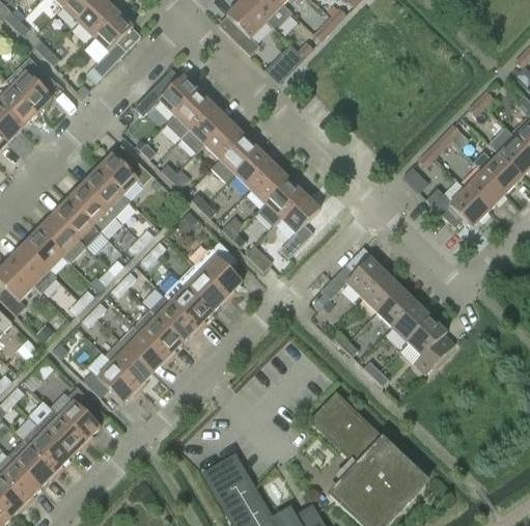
[(68,0),(62,7),(78,22),(99,0),(68,0)]
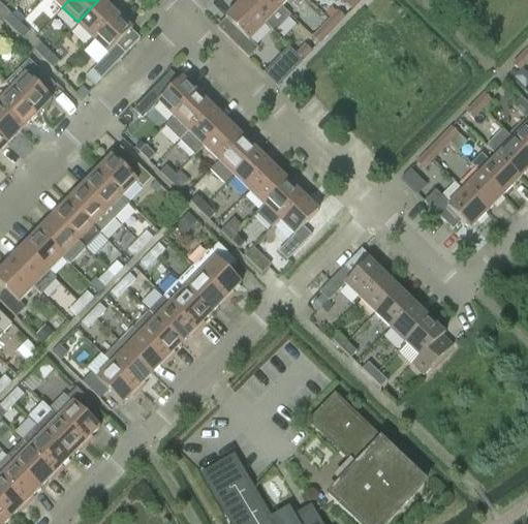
[(117,11),(104,0),(98,0),(78,22),(93,36),(117,11)]
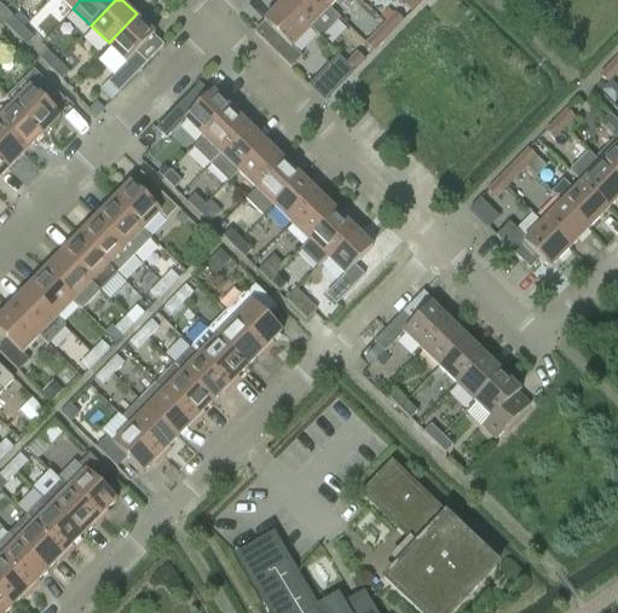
[(255,30),(293,65),(302,55),(293,45),(312,24),(313,24),(288,0),(286,0),(255,30)]
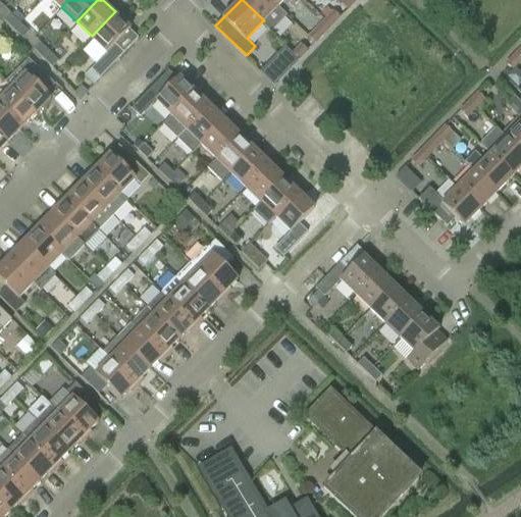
[(243,0),(264,20),(263,20),(271,28),(288,11),(279,4),(279,3),(276,0),(243,0)]
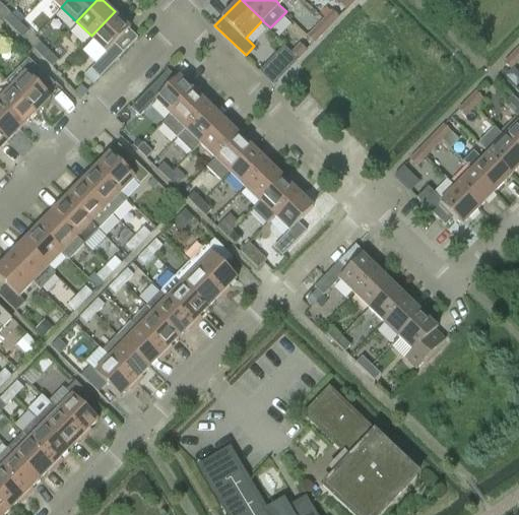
[(12,9),(6,4),(0,9),(0,14),(4,18),(5,16),(14,25),(20,18),(11,10),(12,9)]
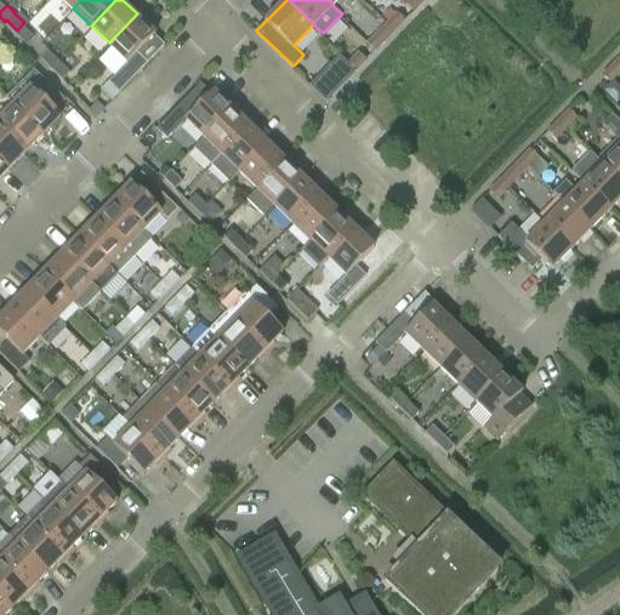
[(387,18),(397,28),(407,17),(397,9),(387,18)]
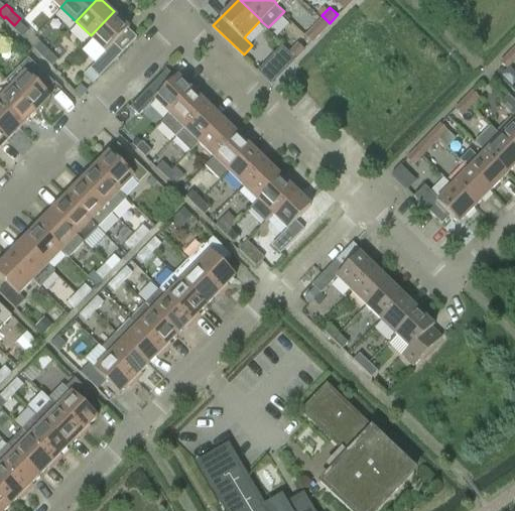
[(114,11),(91,35),(105,49),(90,66),(84,72),(94,81),(100,75),(138,35),(114,11)]
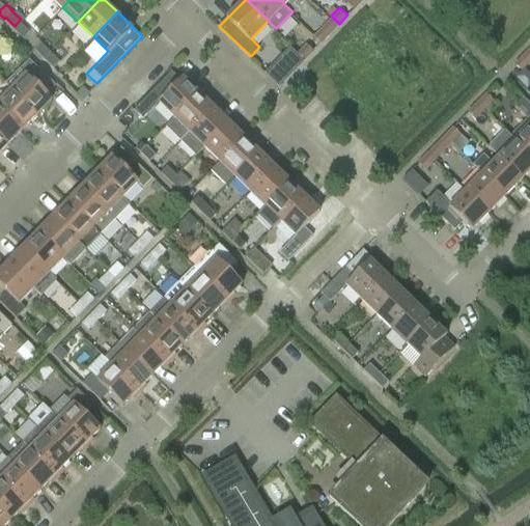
[(339,24),(331,16),(314,33),(322,42),(339,24)]
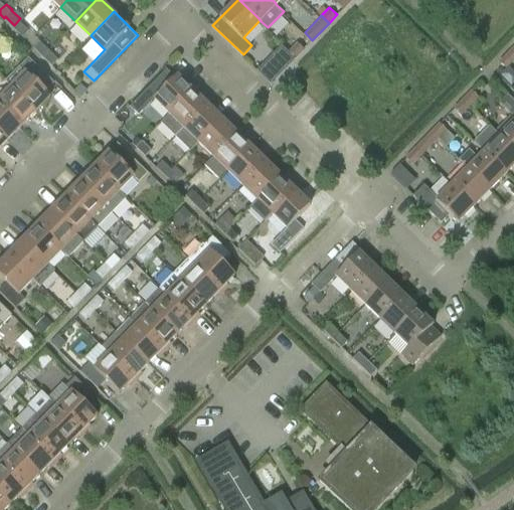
[(29,27),(20,18),(14,25),(23,34),(29,27)]
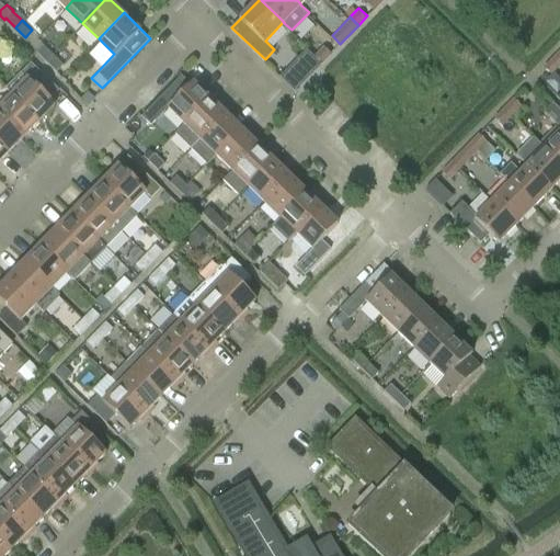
[(48,59),(55,52),(44,42),(49,36),(44,31),(32,43),(48,59)]
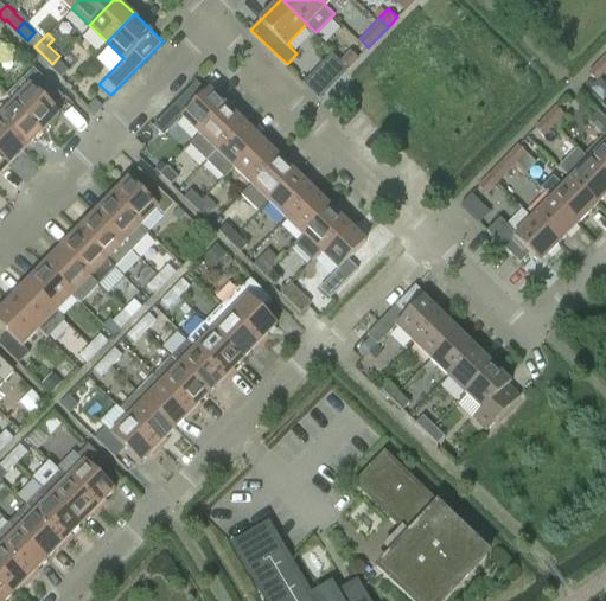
[(350,46),(340,57),(350,65),(359,56),(350,46)]
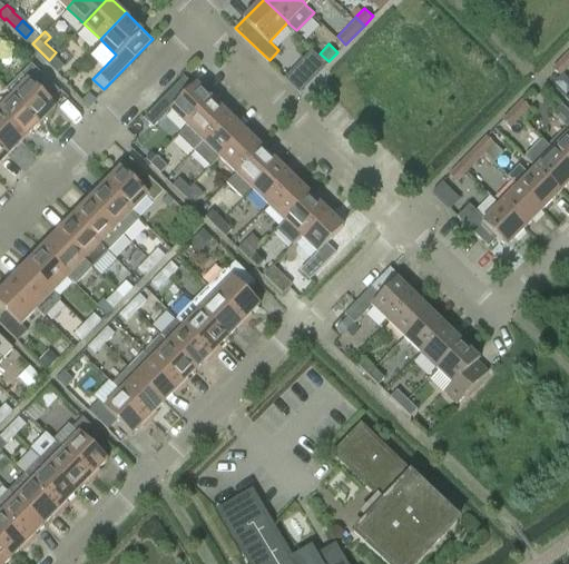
[(568,48),(552,65),(560,72),(568,63),(568,48)]
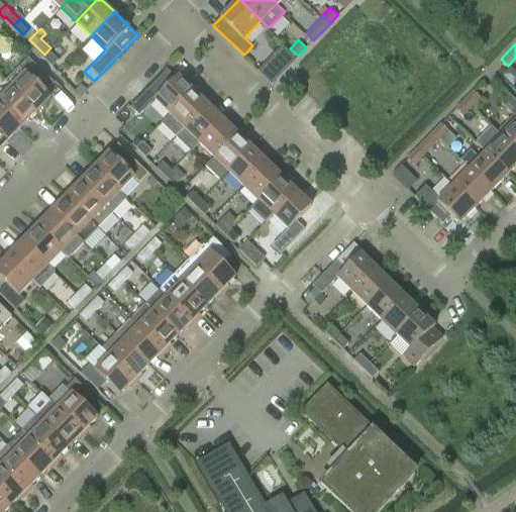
[(298,56),(290,48),(287,44),(279,53),(290,65),(298,56)]
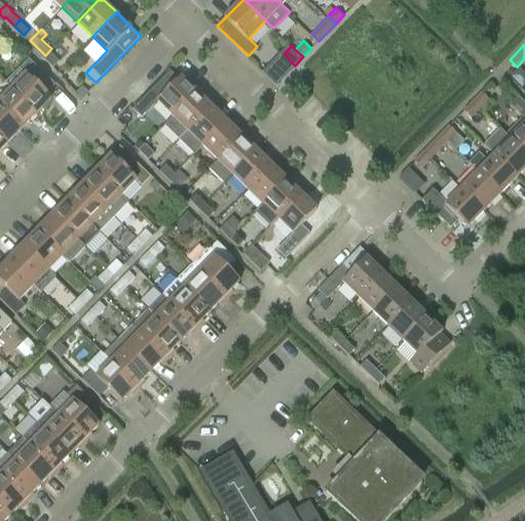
[(60,58),(51,48),(45,56),(53,64),(60,58)]
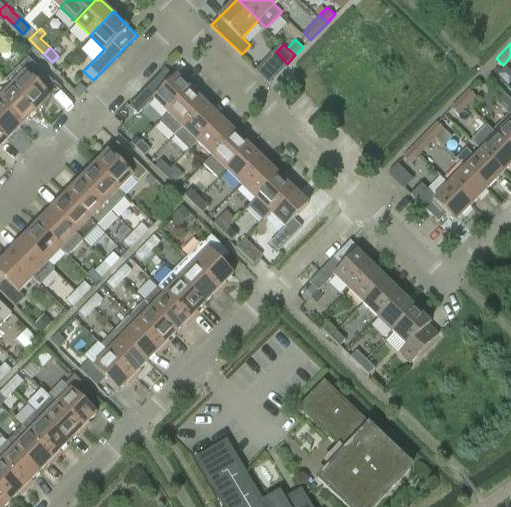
[(13,84),(38,108),(51,94),(46,90),(55,81),(29,55),(21,64),(7,78),(13,84)]
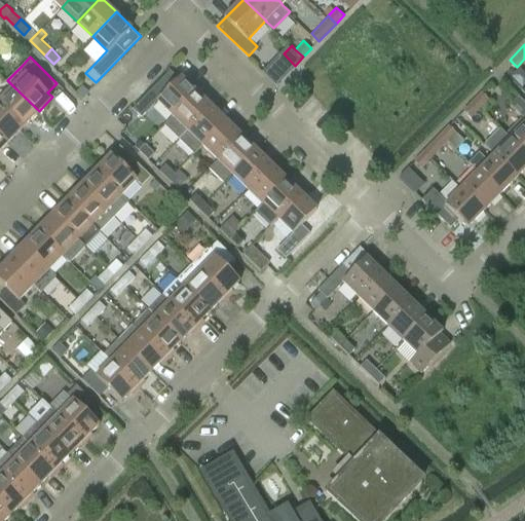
[(174,114),(197,90),(182,75),(180,77),(171,69),(134,107),(143,115),(158,100),(173,114),(174,114)]
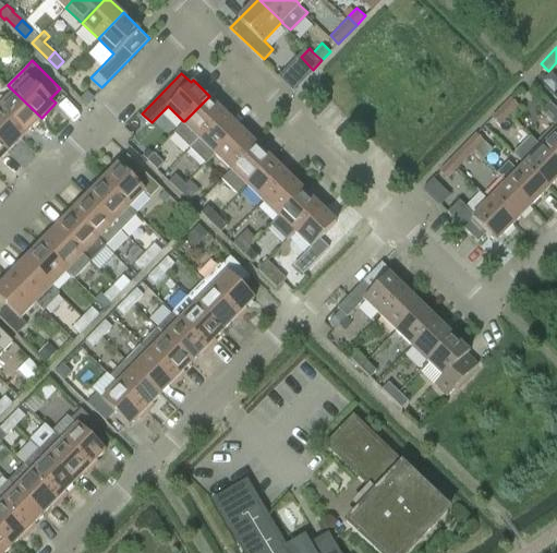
[(87,91),(82,96),(87,103),(94,96),(93,96),(87,91)]
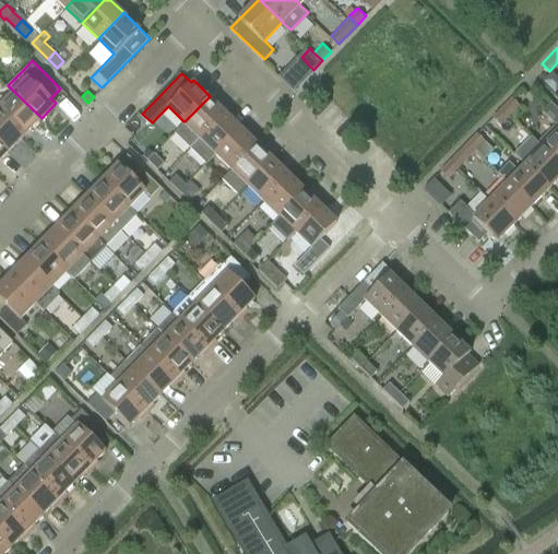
[(42,118),(14,92),(0,106),(0,108),(26,134),(42,118)]
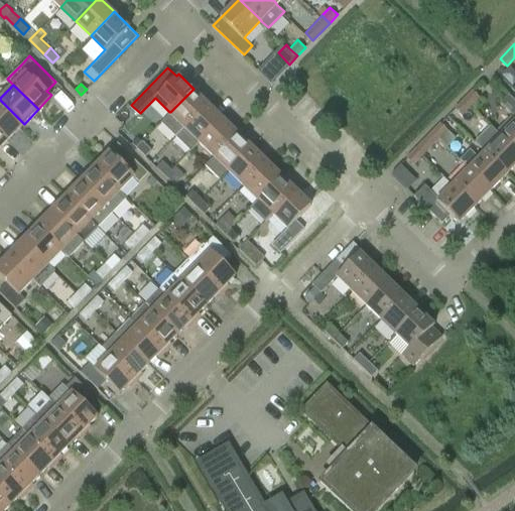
[(473,87),(465,96),(472,103),(481,95),(473,87)]
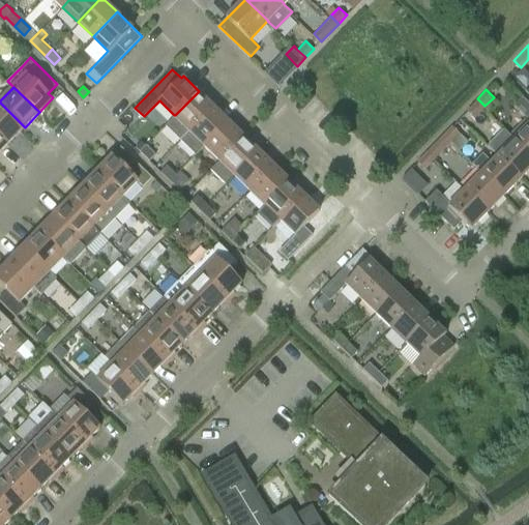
[(175,115),(174,115),(167,122),(180,138),(212,105),(199,91),(175,115)]
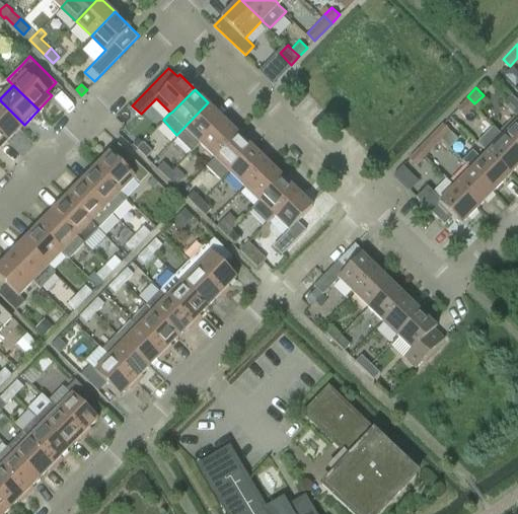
[(474,103),(467,96),(458,106),(465,114),(474,103)]
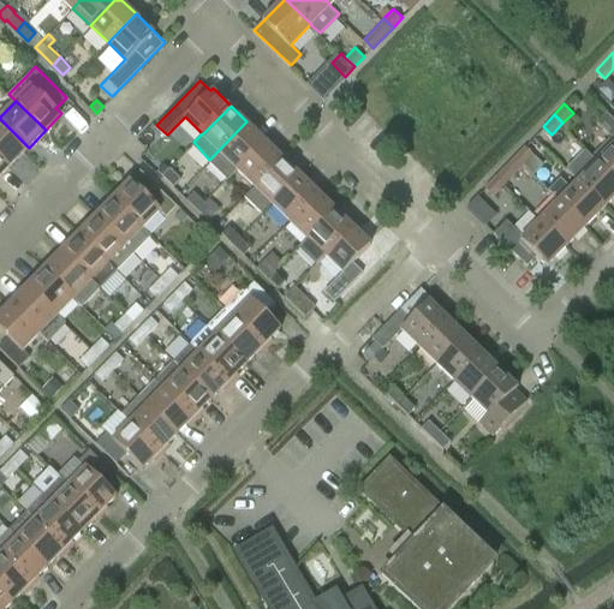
[(29,148),(0,119),(0,154),(11,166),(29,148)]
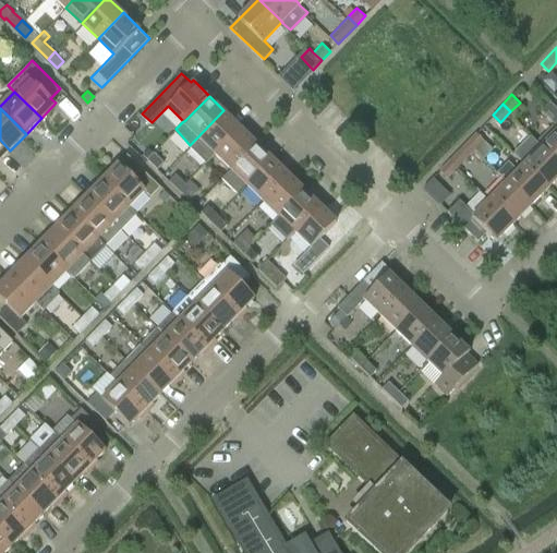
[(240,127),(223,110),(190,145),(205,160),(215,152),(240,127)]
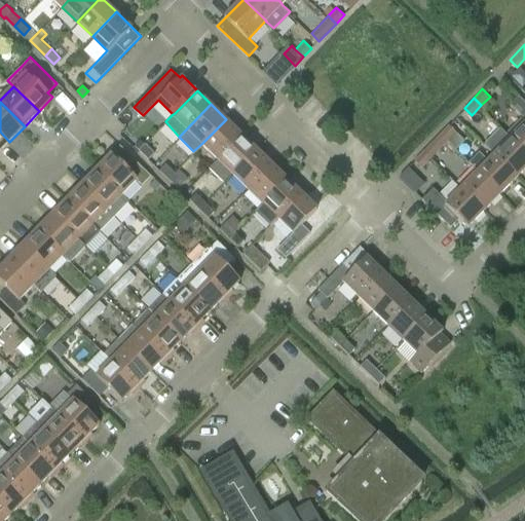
[(524,122),(513,136),(524,147),(524,113),(523,114),(524,115),(524,122)]
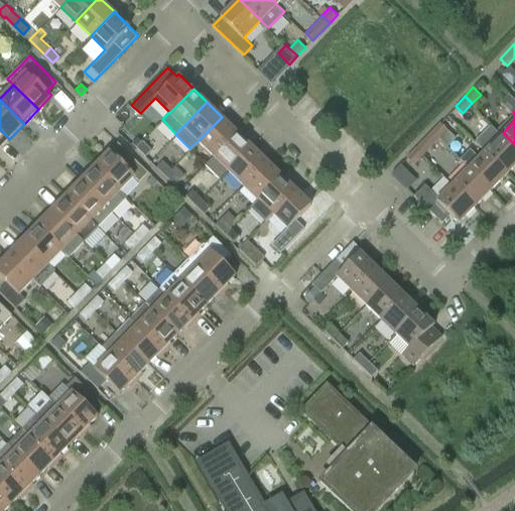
[(222,117),(199,140),(214,154),(237,131),(222,117)]
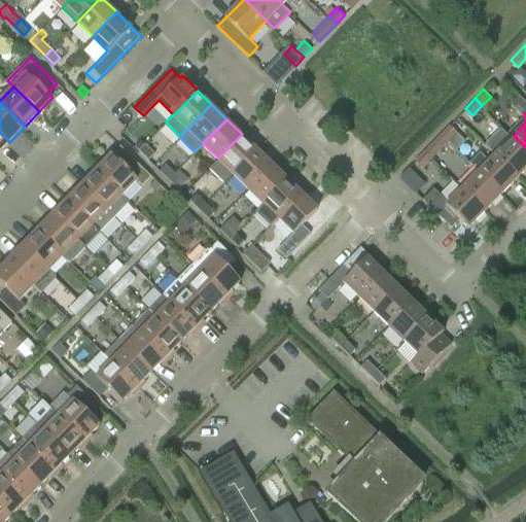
[(449,124),(442,131),(449,138),(457,131),(449,124)]
